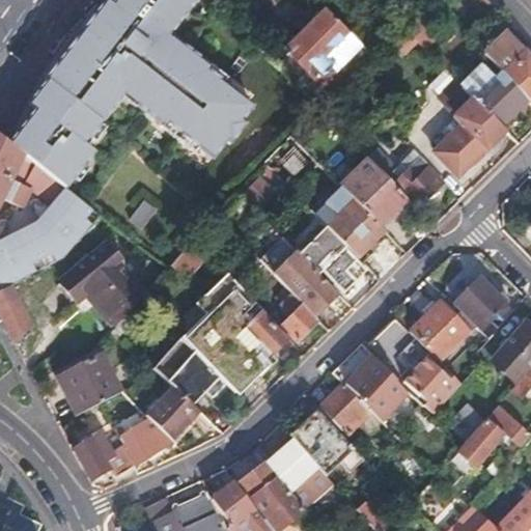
[(33,164),(61,186),(63,188),(91,151),(82,144),(126,89),(135,98),(135,104),(162,126),(166,121),(211,158),(224,141),(228,144),(242,127),(238,123),(251,107),(205,72),(207,68),(179,47),(172,48),(163,40),(194,0),(104,0),(68,36),(40,76),(7,144),(21,155),(33,164)]
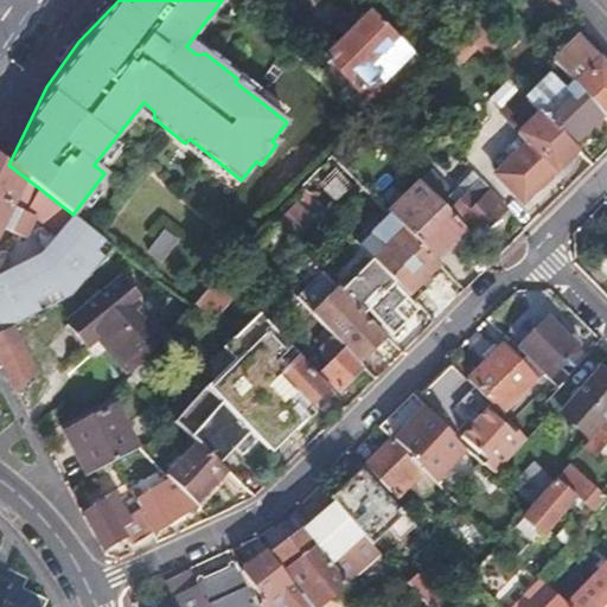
[(357,90),(349,98),(368,117),(376,109),(375,107),(388,94),(377,82),(395,64),(409,50),(370,11),(323,57),(328,62),(357,90)]
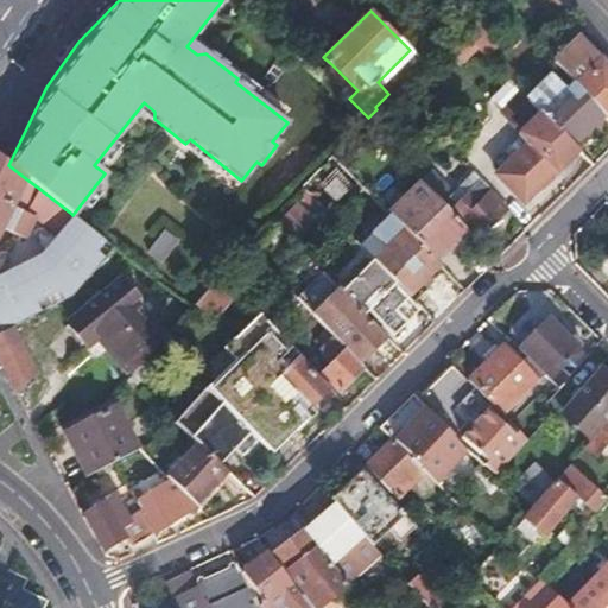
[(605,116),(606,116),(607,113),(607,70),(599,61),(584,46),(559,70),(574,84),(602,114),(605,116)]
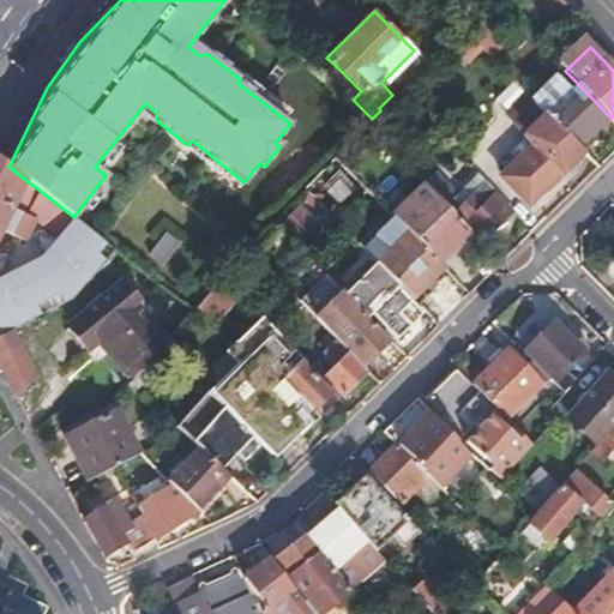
[(427,64),(414,50),(399,65),(414,78),(427,64)]
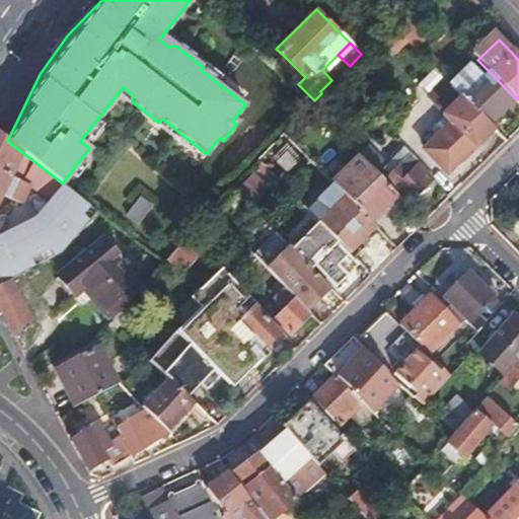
[(274,60),(298,84),(305,77),(281,53),(274,60)]
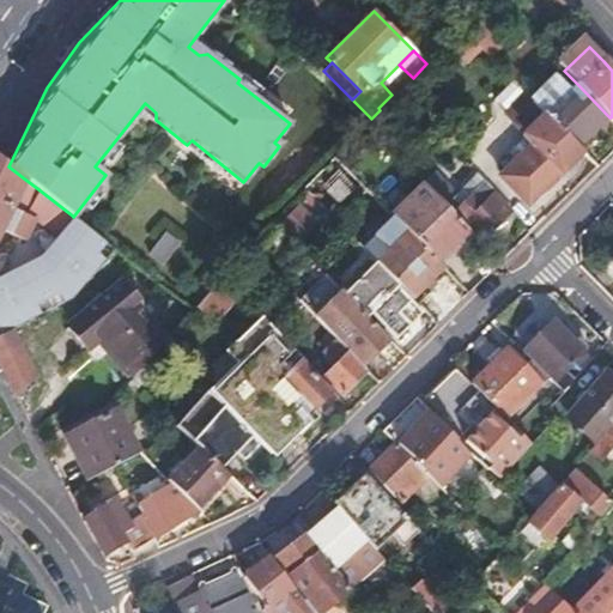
[(502,72),(521,91),(528,84),(509,65),(502,72)]
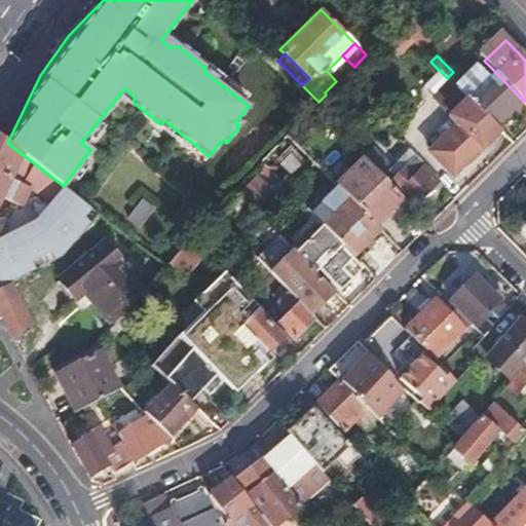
[(462,81),(456,87),(465,96),(489,121),(495,126),(510,113),(511,113),(523,101),(521,99),(496,73),(490,79),(478,66),(462,81)]
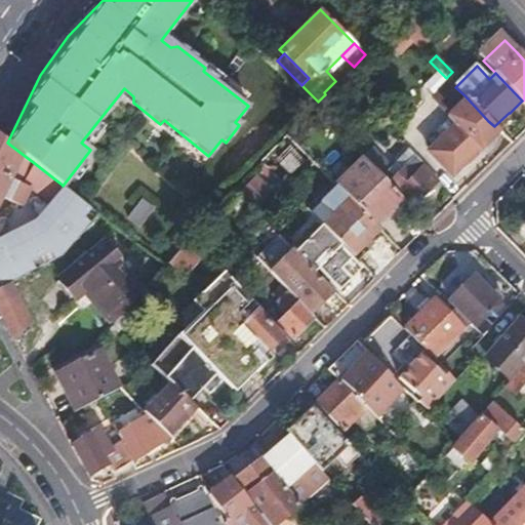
[(451,175),(498,130),(494,126),(488,121),(465,95),(455,87),(450,81),(432,98),(450,116),(449,117),(435,131),(441,137),(427,151),(451,175)]
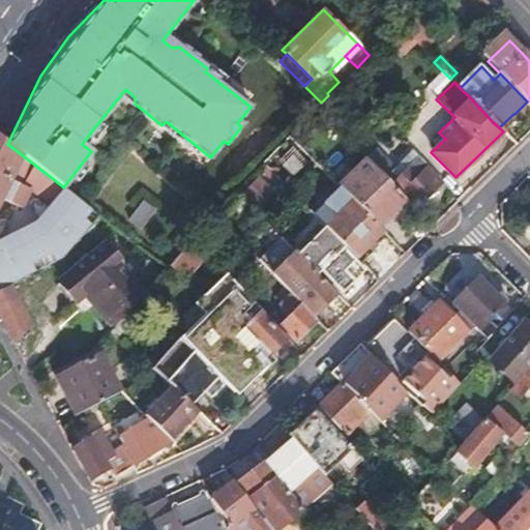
[(0,138),(0,199),(20,208),(28,192),(46,204),(61,185),(33,164),(29,170),(23,176),(11,171),(17,162),(21,154),(7,144),(0,138)]
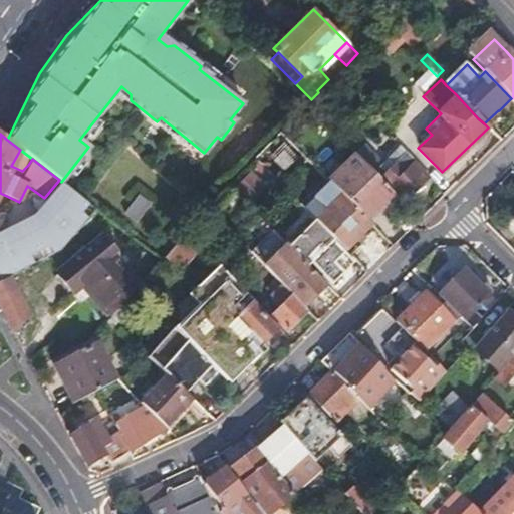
[(356,157),(378,179),(381,177),(405,201),(428,179),(406,157),(405,156),(386,175),(379,168),(368,157),(371,153),(364,146),(354,155),(356,157)]
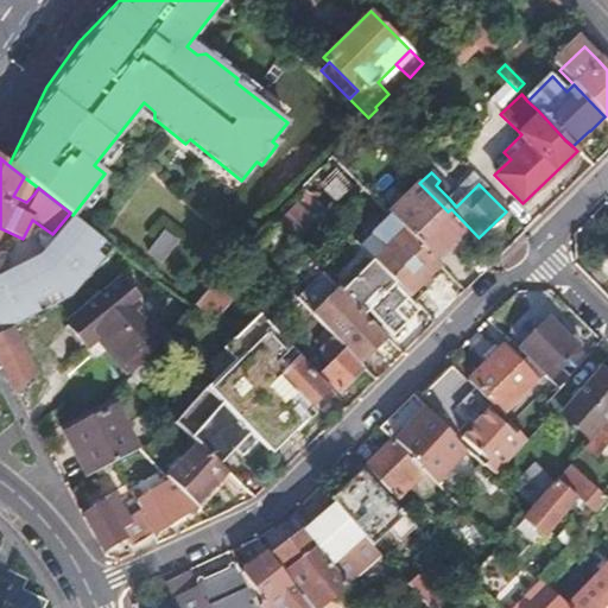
[(474,173),(449,198),(456,207),(479,184),(481,182),(474,173)]
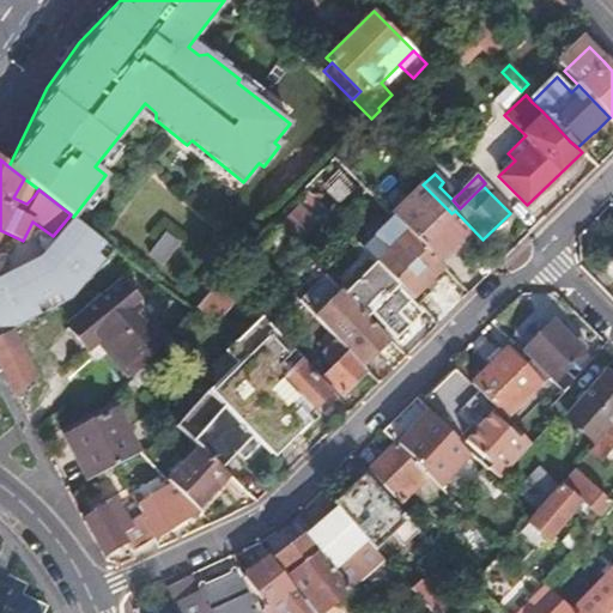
[(34,196),(38,189),(24,178),(19,187),(34,196)]
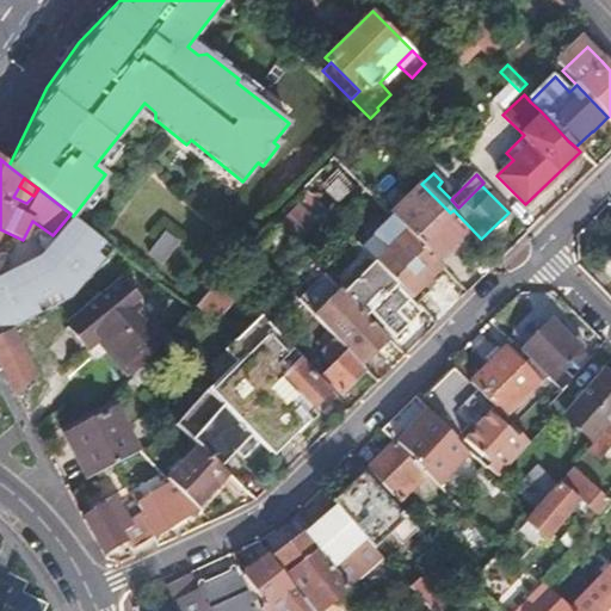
[(406,233),(438,264),(469,233),(450,213),(424,186),(390,217),(406,233)]
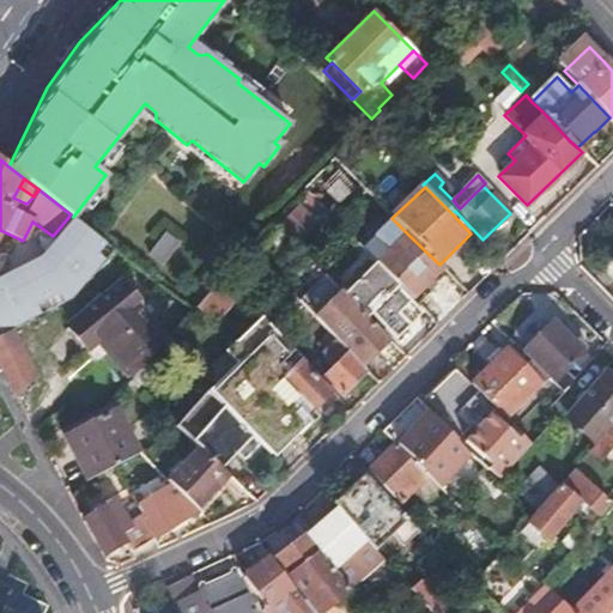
[(278,228),(283,234),(287,229),(302,243),(320,225),(301,206),(278,228)]
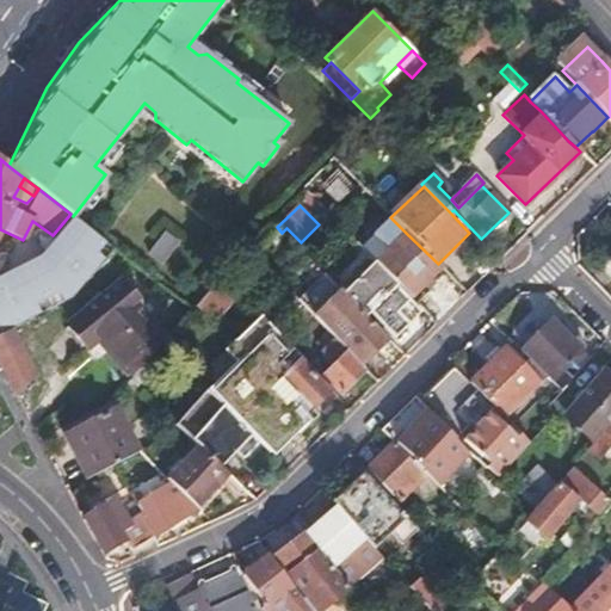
[(73,216),(71,214),(53,235),(36,254),(4,270),(0,275),(0,335),(12,329),(72,298),(113,248),(73,216)]
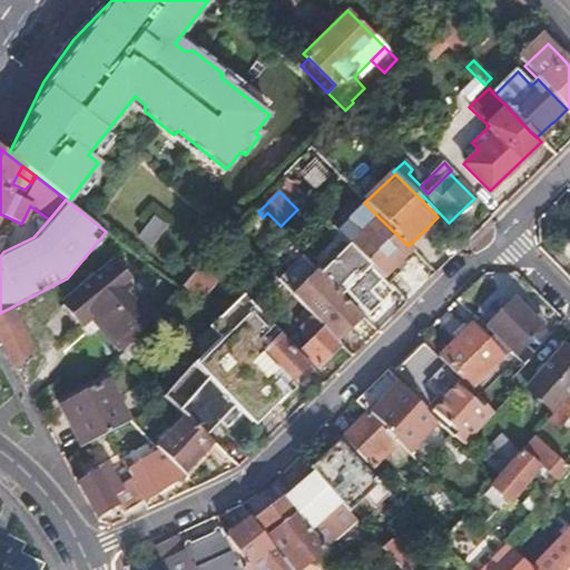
[(349,245),(382,279),(412,251),(409,246),(379,217),(349,245)]
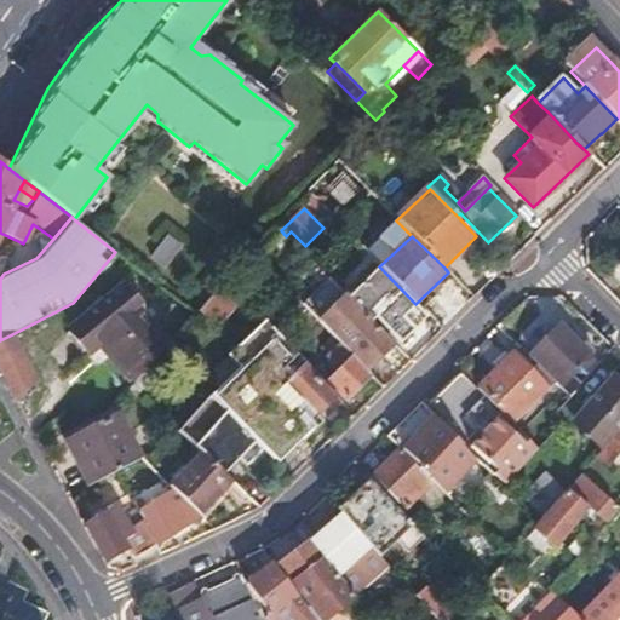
[(159,269),(178,257),(170,242),(150,254),(159,269)]
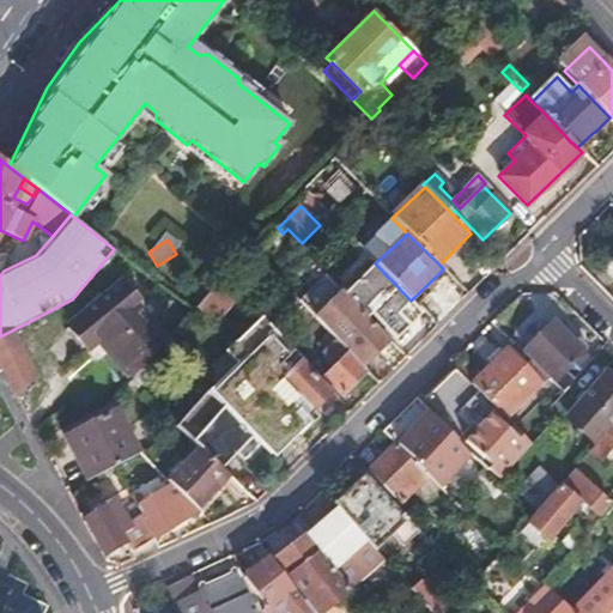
[(161,343),(169,334),(137,303),(141,297),(121,278),(78,325),(74,321),(70,327),(93,350),(101,341),(134,374),(161,343)]
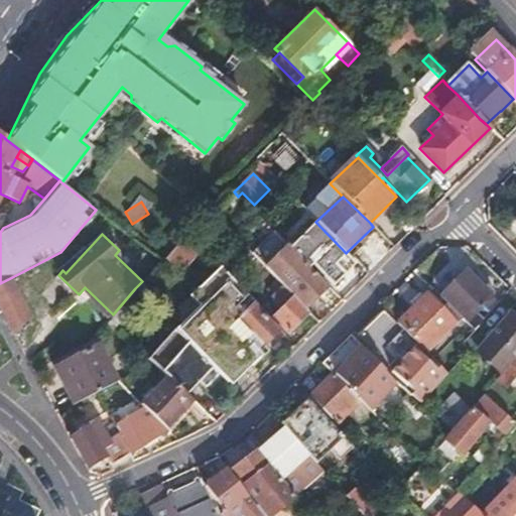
[(332,242),(310,263),(333,285),(354,264),(332,242)]
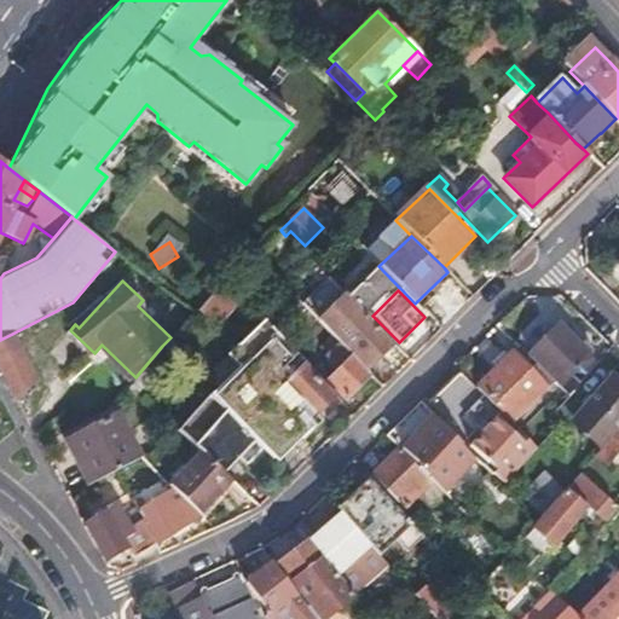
[(352,357),(365,370),(392,343),(362,313),(335,340),(352,357)]
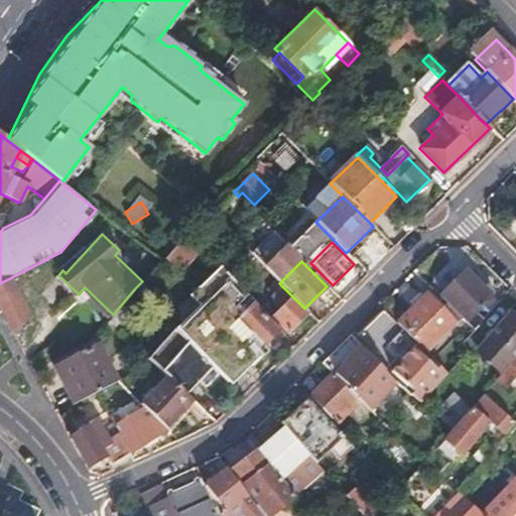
[(216,371),(225,380),(279,329),(219,266),(197,288),(212,303),(179,334),(216,371)]
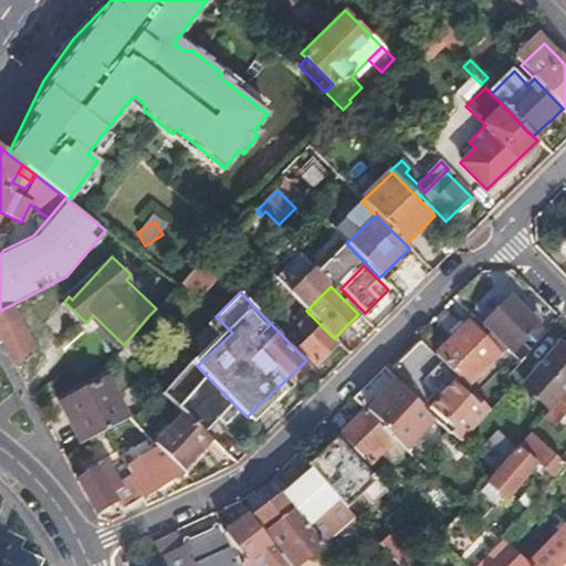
[(512,348),(510,350),(520,362),(530,350),(521,342),(538,323),(526,311),(512,297),(485,324),(512,348)]
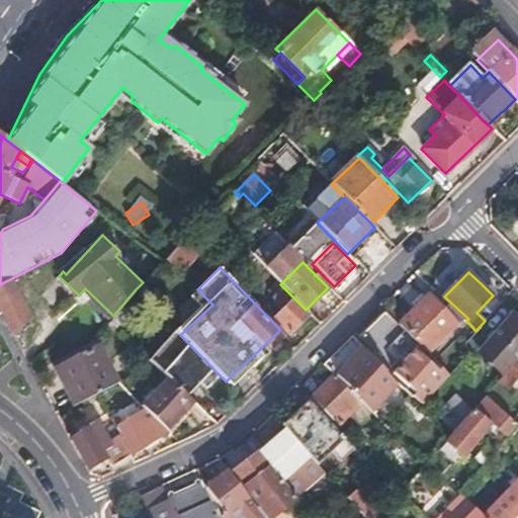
[(10,279),(0,284),(0,299),(16,291),(10,279)]
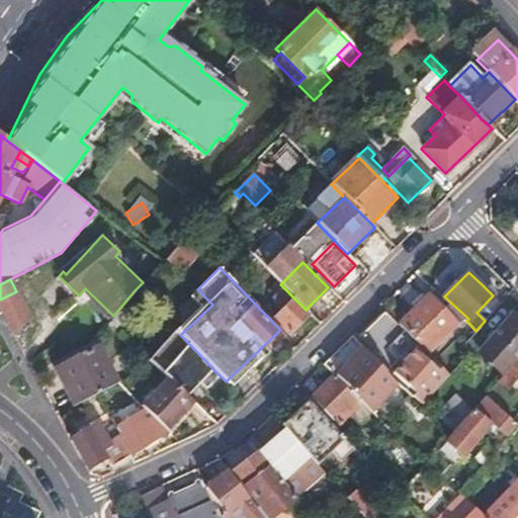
[(487,280),(482,284),(493,295),(497,290),(487,280)]
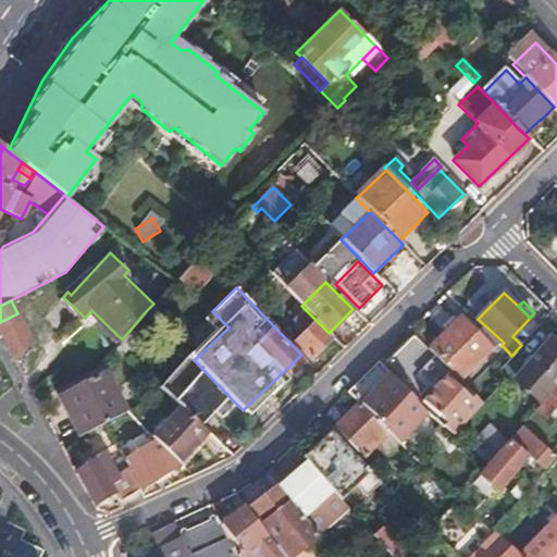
[(0,322),(0,334),(13,359),(47,325),(39,313),(22,321),(17,313),(0,322)]
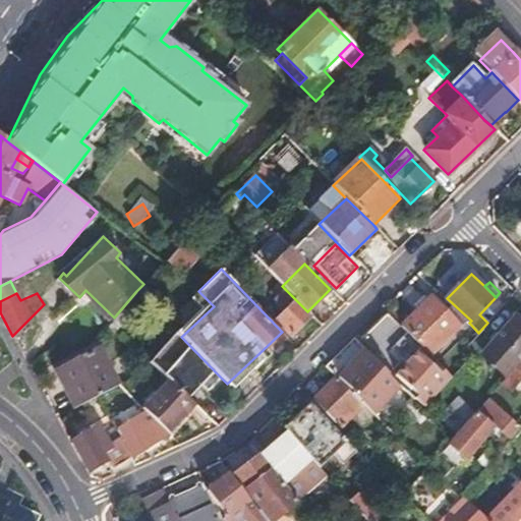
[(423,347),(430,355),(460,326),(431,297),(402,326),(409,333),(419,343),(420,344),(423,347)]
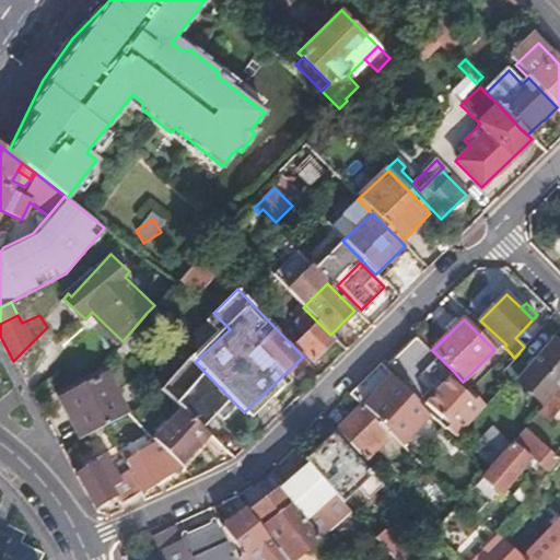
[(312,361),(335,339),(330,335),(318,323),(295,346),(312,361)]
